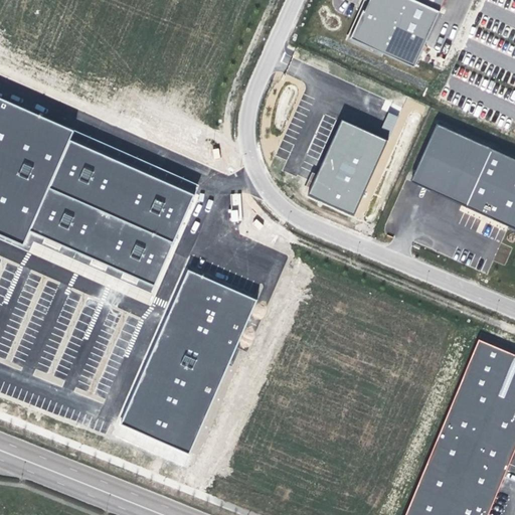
[(186,48),(78,0),(7,0),(0,17),(0,49),(153,120),(186,48)]
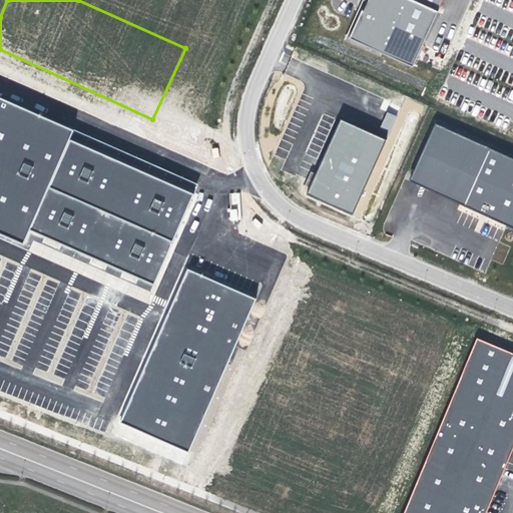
[(367,0),(357,23),(350,38),(414,66),(444,0),(367,0)]
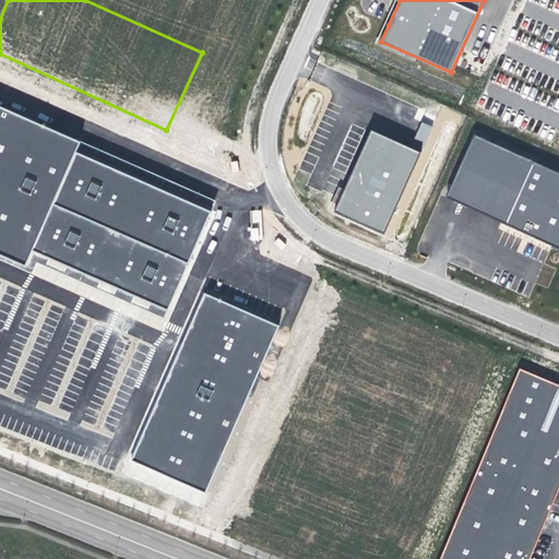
[(82,142),(0,106),(0,253),(27,265),(34,250),(55,203),(78,152),(82,142)]
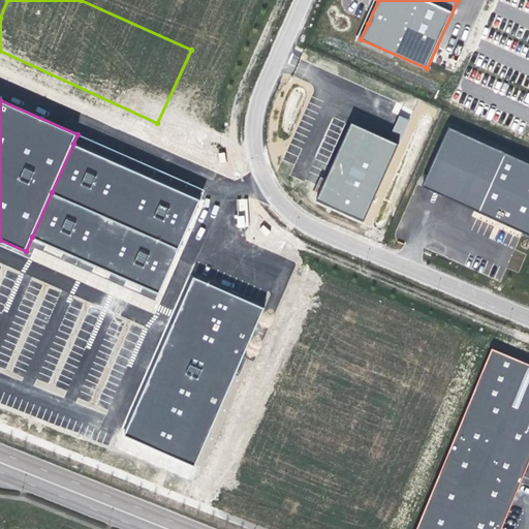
[(399,116),(392,132),(402,136),(409,120),(399,116)]
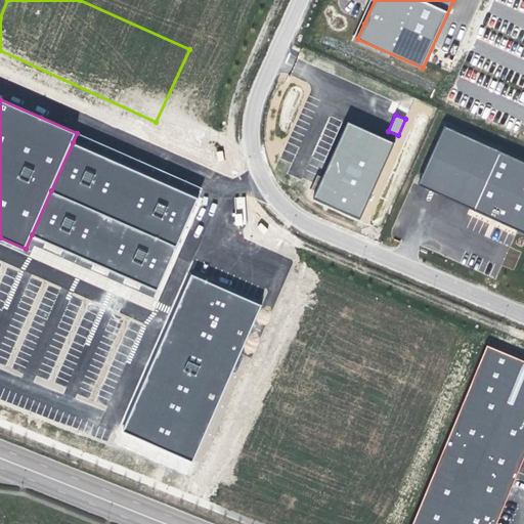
[(395,142),(349,122),(314,200),(361,220),(395,142)]
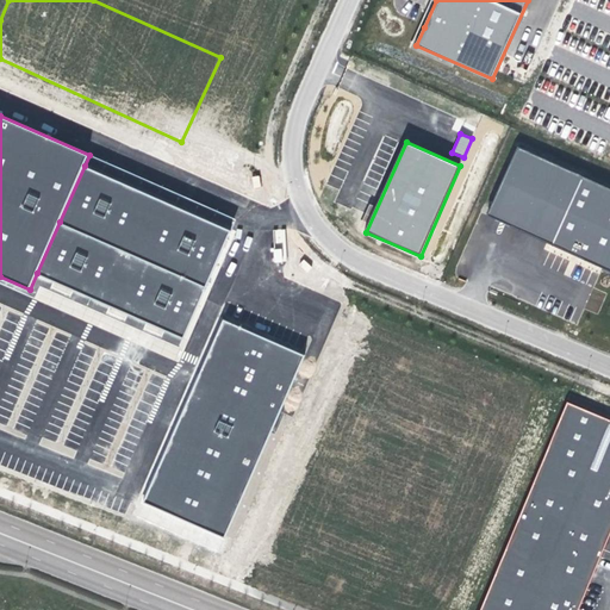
[(609,271),(609,188),(517,148),(487,217),(609,271)]
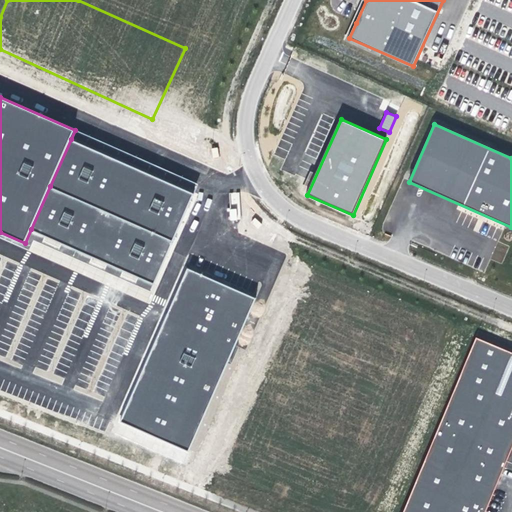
[(174,241),(194,193),(71,139),(50,186),(174,241)]
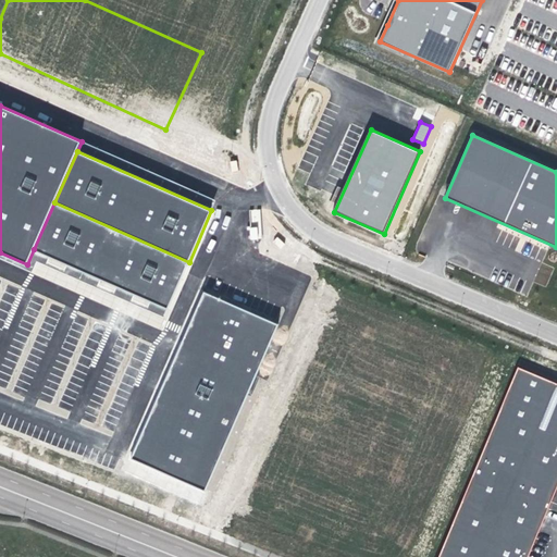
[(189,262),(54,202),(34,249),(168,308),(189,262)]
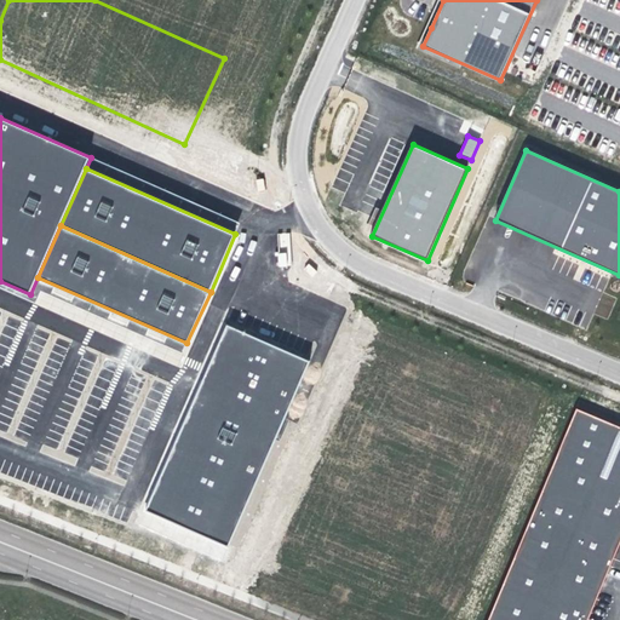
[(308,361),(228,327),(206,379),(149,511),(228,545),(308,361)]
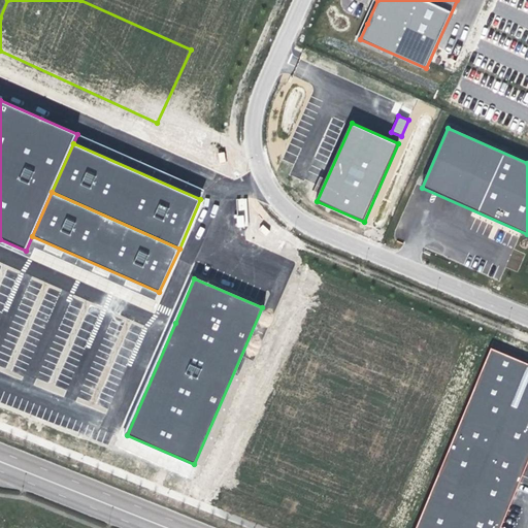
[(527,364),(487,349),(414,527),(498,527),(527,457),(527,364)]
